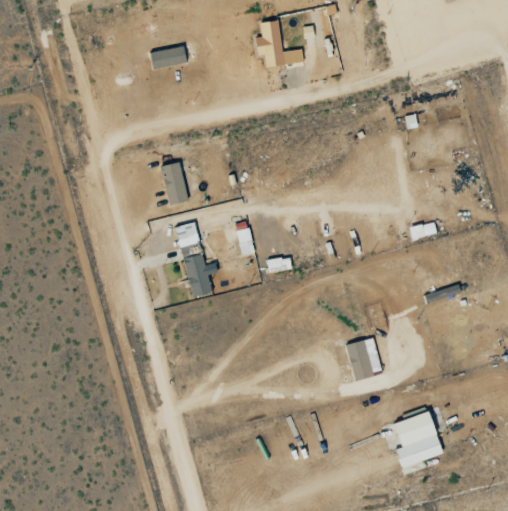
[(282,51),(279,20),(260,22),(262,37),(255,37),(258,55),(265,55),(266,66),(304,62),(303,49),(282,51)]
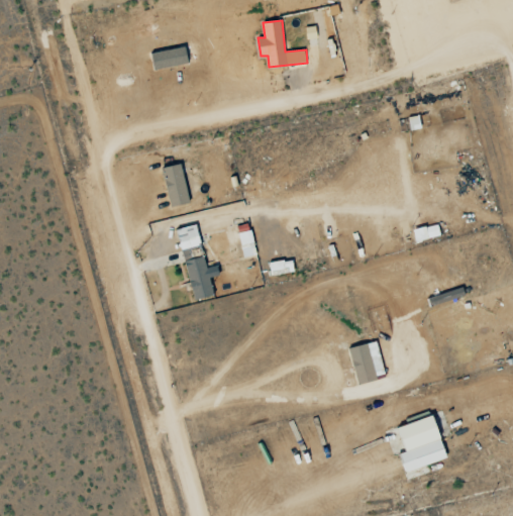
[(306,27),(308,39),(318,38),(317,25),(306,27)]
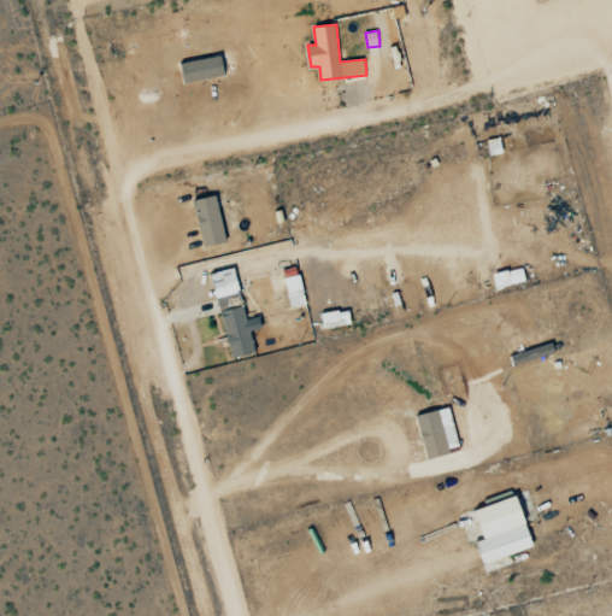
[(181,62),(184,83),(224,78),(222,57),(181,62)]
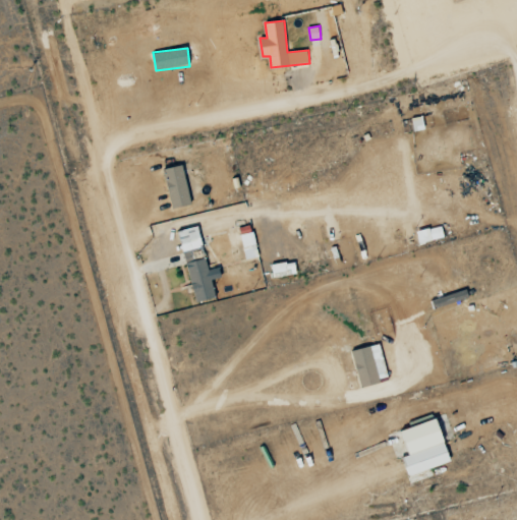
[(414,131),(425,130),(424,116),(412,117),(414,131)]
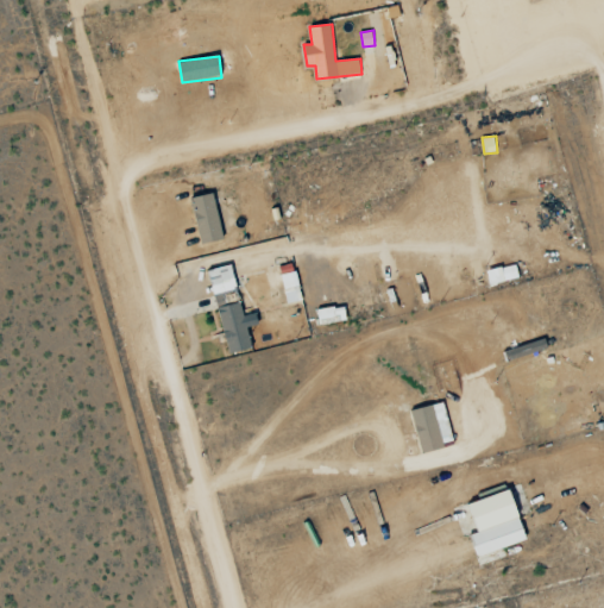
[(192,198),(201,244),(224,239),(215,193),(192,198)]
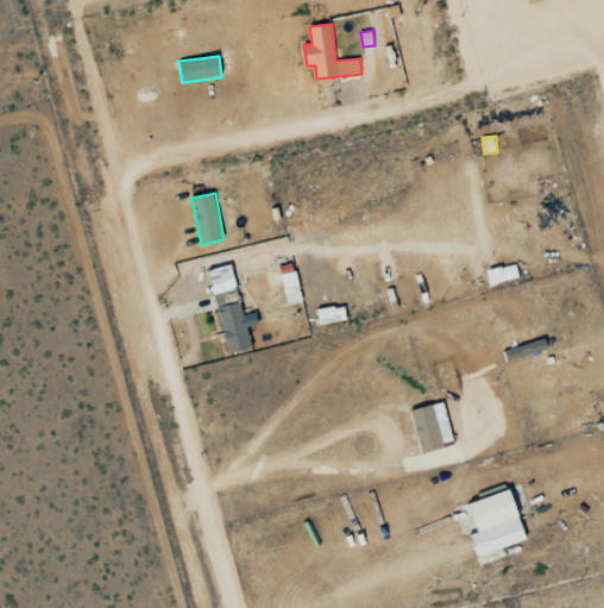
[(488,270),(491,286),(521,277),(517,263),(488,270)]
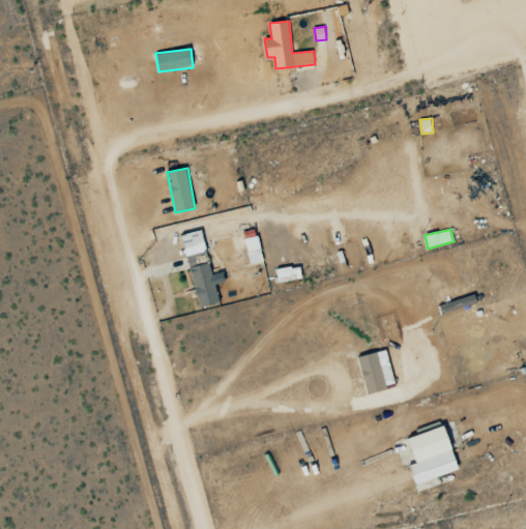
[(198,307),(220,303),(215,285),(225,283),(223,272),(211,274),(203,230),(183,234),(198,307)]
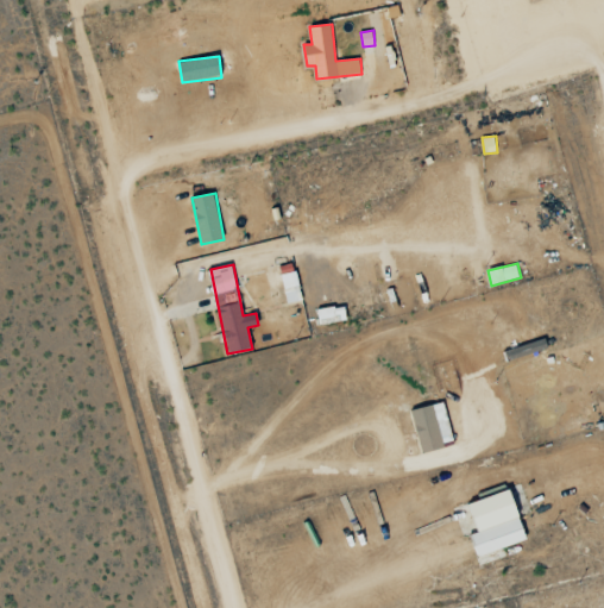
[(288,304),(303,300),(296,271),(281,275),(288,304)]
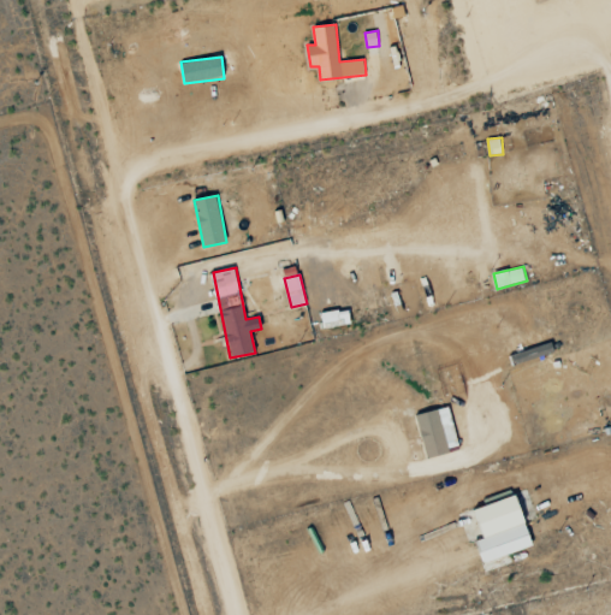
[(349,309),(321,313),(324,329),(351,325),(349,309)]
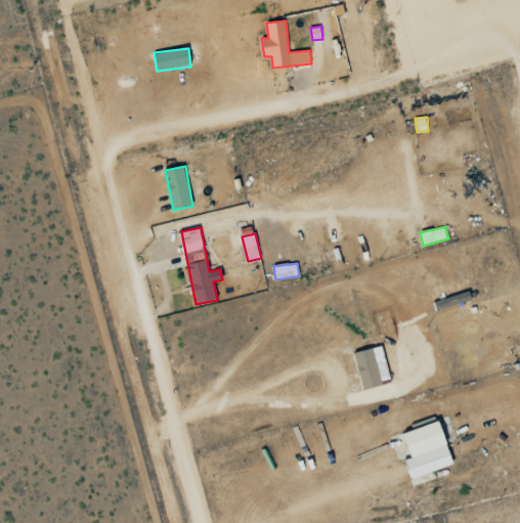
[(437,310),(473,300),(470,291),(435,302),(437,310)]
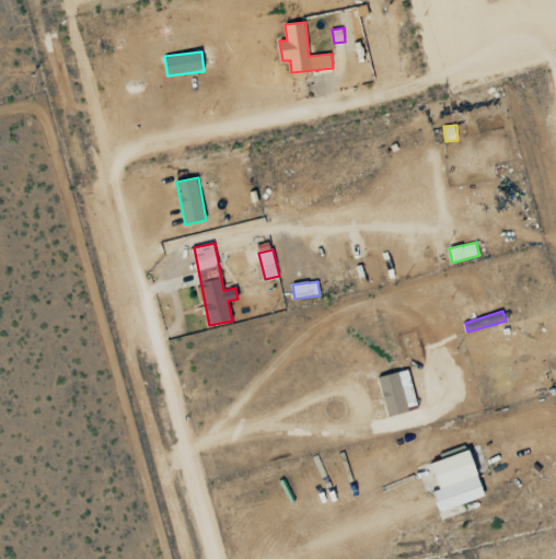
[(389,416),(419,407),(408,369),(378,377),(389,416)]
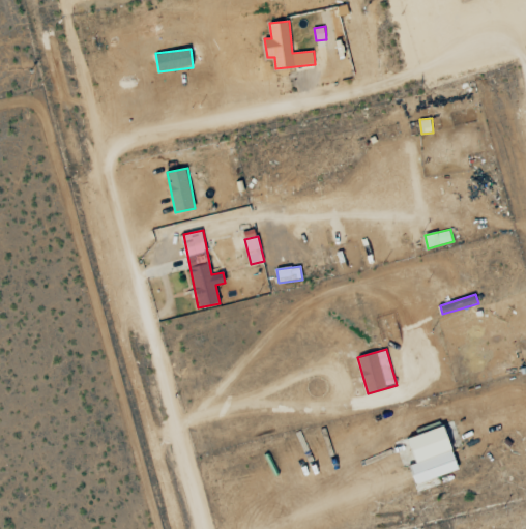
[(407,437),(414,464),(409,465),(414,483),(459,471),(445,425),(407,437)]
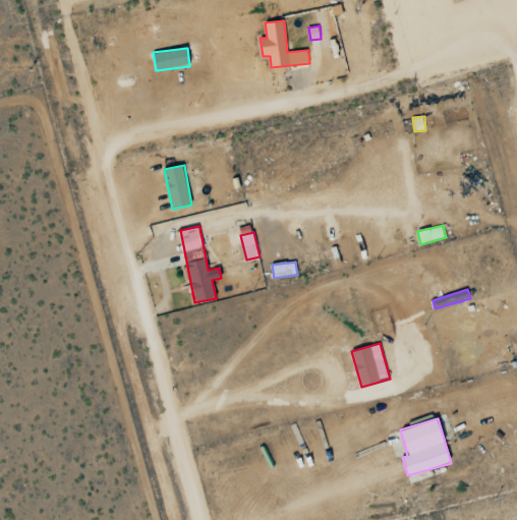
[(436,476),(434,469),(410,475),(412,482),(436,476)]
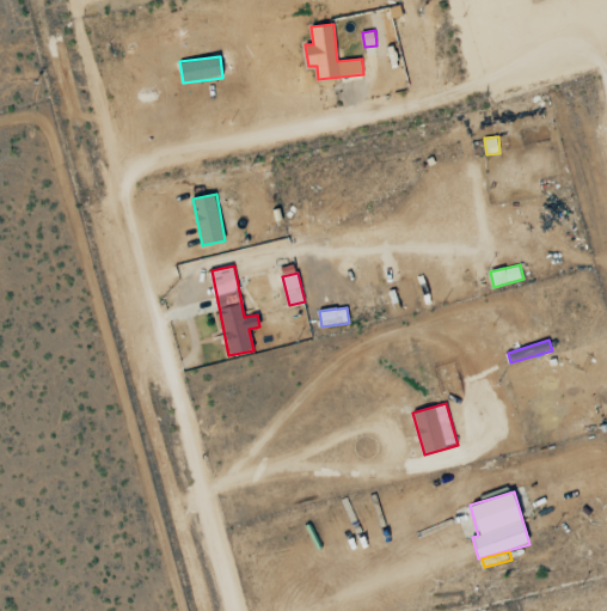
All buildings are outlined.
